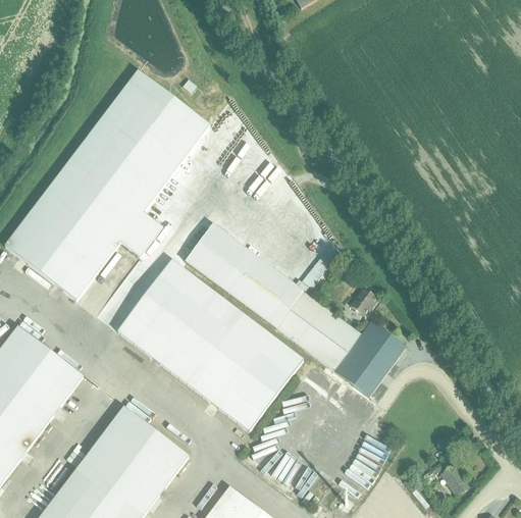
[(142,211),(208,123),(137,69),(4,245),(75,300),(119,242),(139,256),(162,225),(142,211)]
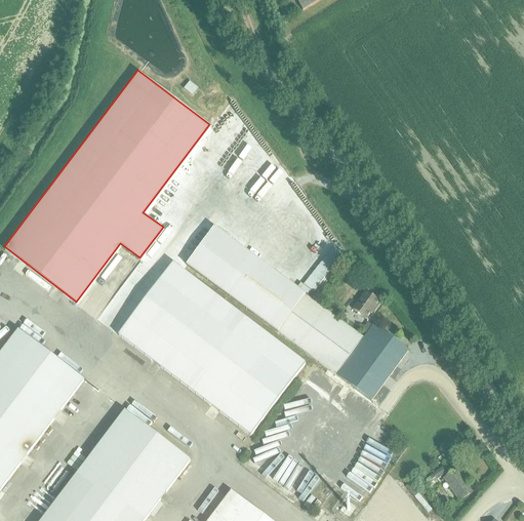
[(196,90),(200,81),(190,77),(186,86),(196,90)]
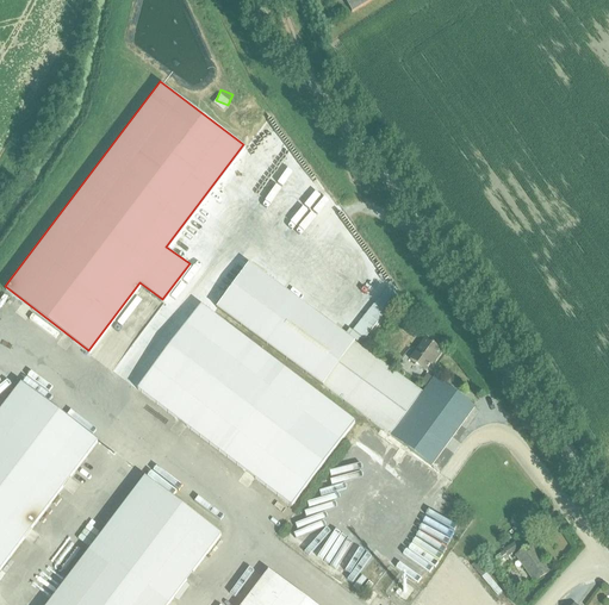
[(322,382),(390,431),(430,461),(473,403),(433,372),(432,374),(427,381),(424,384),(422,387),(353,338),(248,261),(216,304),(322,382)]
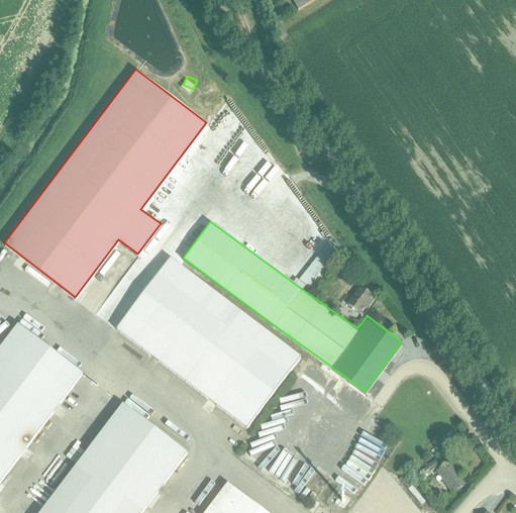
[(169,257),(115,327),(245,426),(300,355),(169,257)]
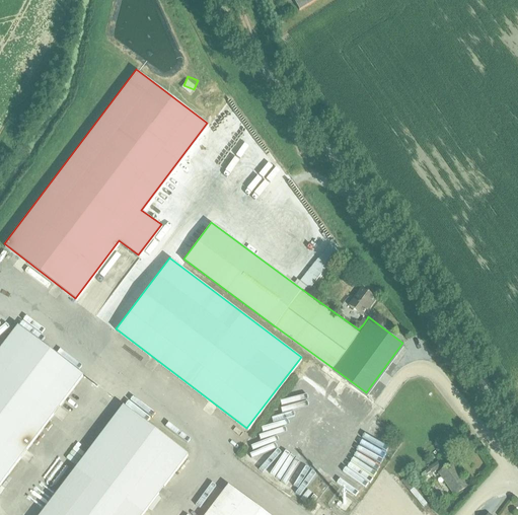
[(300,274),(297,279),(304,282),(302,285),(309,289),(313,281),(300,274)]
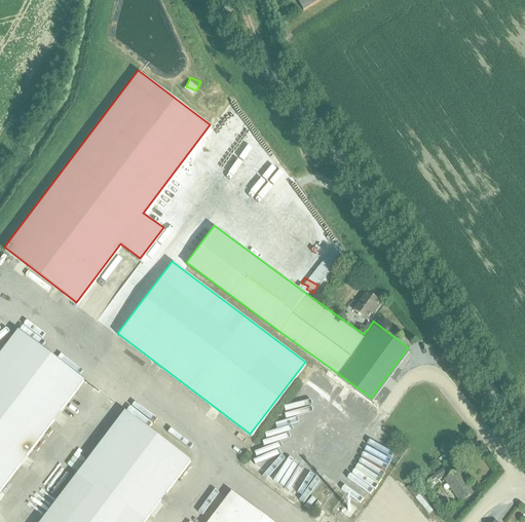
[(380,299),(366,289),(352,306),(366,317),(373,305),(375,306),(380,299)]
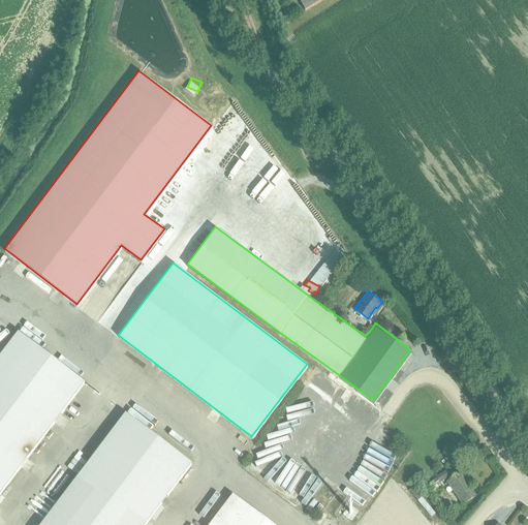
[(369,321),(363,330),(368,333),(370,331),(374,325),(369,321)]
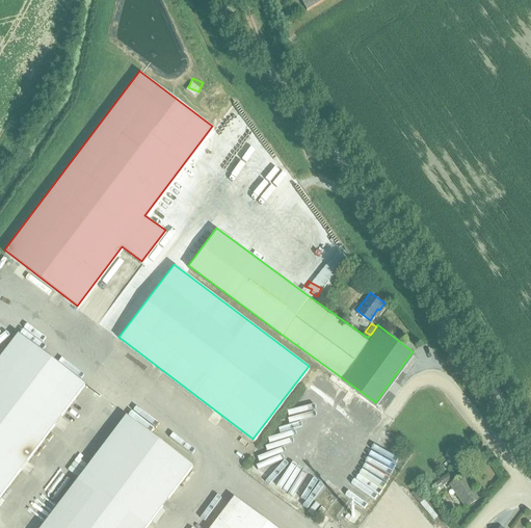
[(0,493),(84,381),(18,332),(0,354),(0,493)]
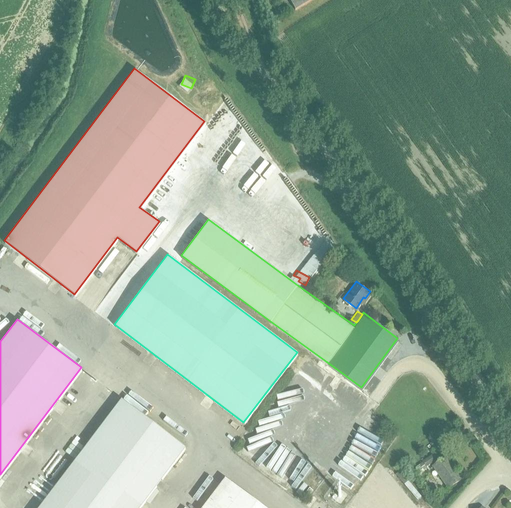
[(137,507),(184,446),(120,398),(55,484),(36,507),(137,507)]
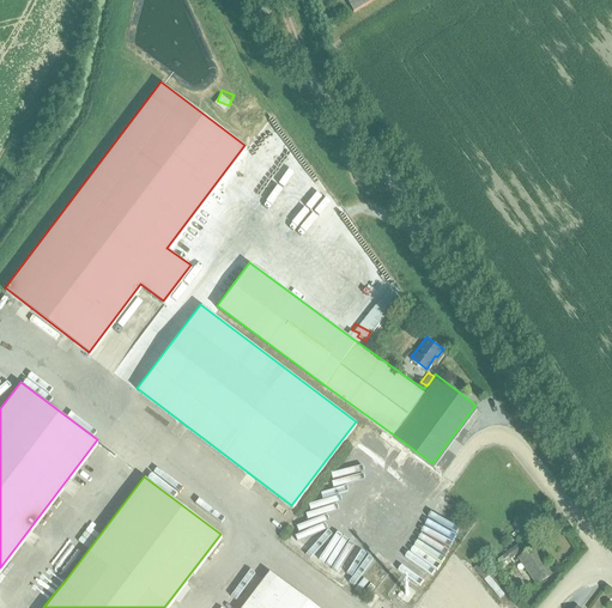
[(303,532),(314,539),(321,528),(310,521),(303,532)]
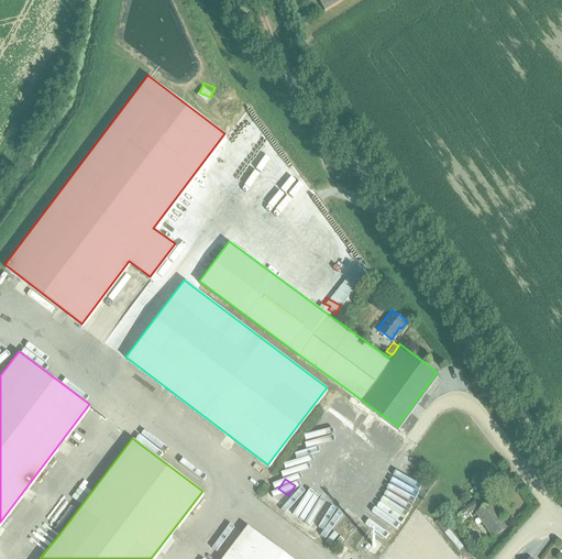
[(476,494),(460,505),(464,512),(467,510),(481,500),(476,494)]
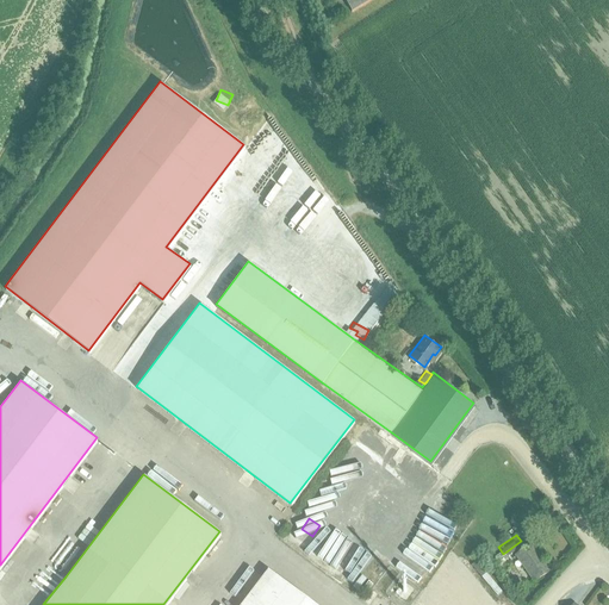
[(529,541),(515,552),(534,578),(547,568),(529,541)]
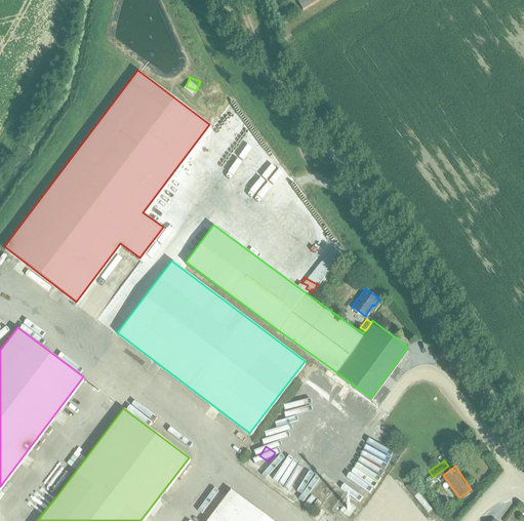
[(408,480),(405,483),(413,493),(427,510),(431,506),(417,490),(416,490),(408,480)]
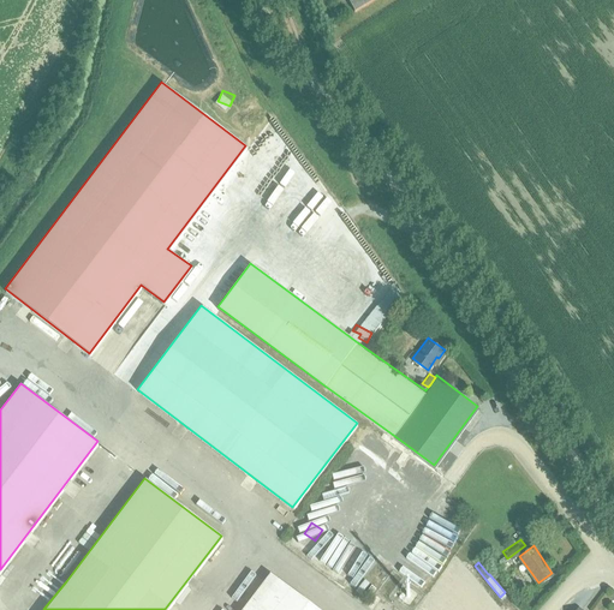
[(321,609),(269,570),(239,609),(321,609)]
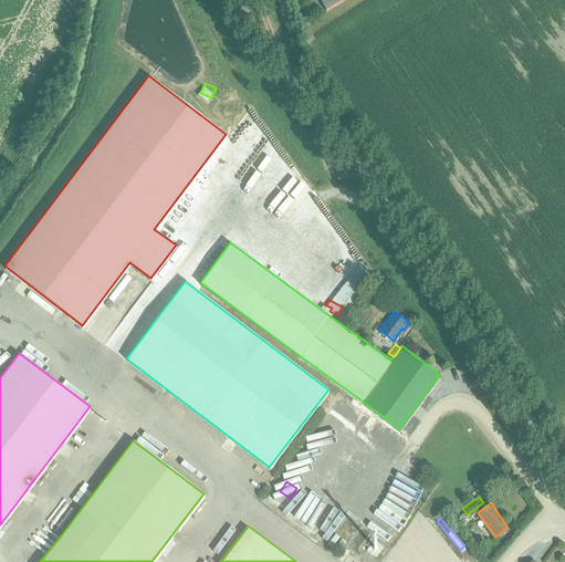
[(49,527),(21,561),(40,561),(61,536),(49,527)]
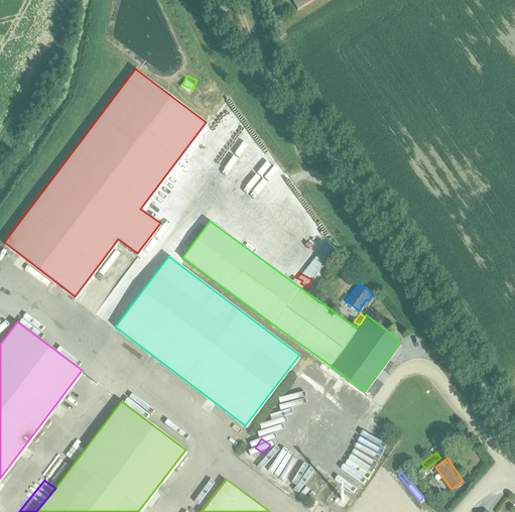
[(331,511),(334,511),(337,509),(329,502),(325,507),(331,511)]
